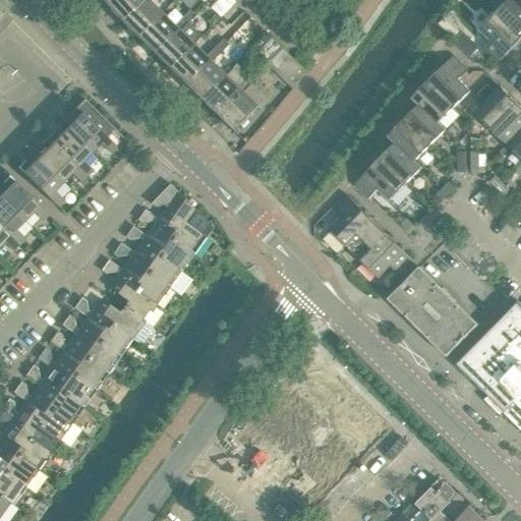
[(109,0),(104,4),(119,21),(141,0),(109,0)]
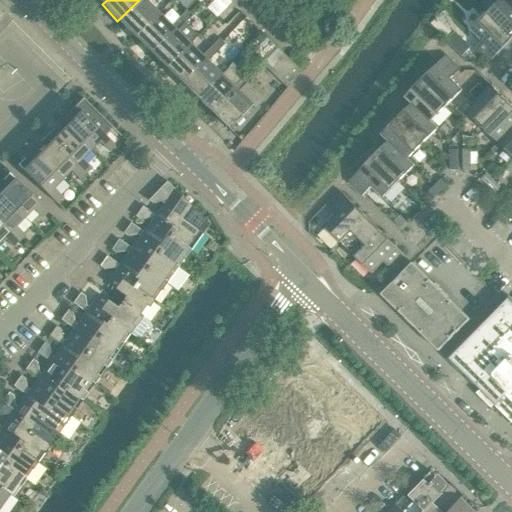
[(134,38),(158,14),(146,2),(147,0),(139,0),(117,21),(134,38)]
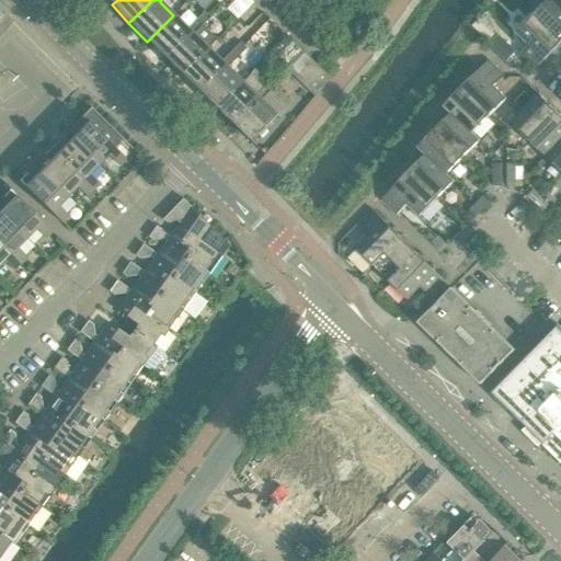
[(560,9),(551,0),(548,0),(534,14),(560,41),(560,9)]
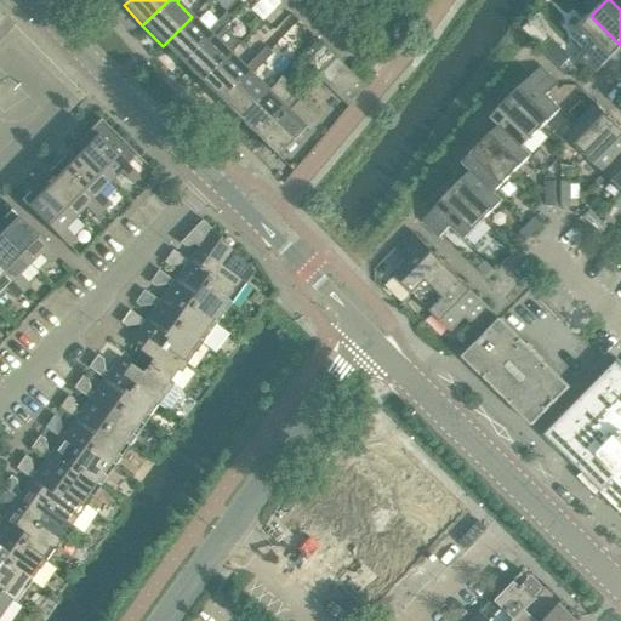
[(620,0),(610,0),(620,10),(620,0)]
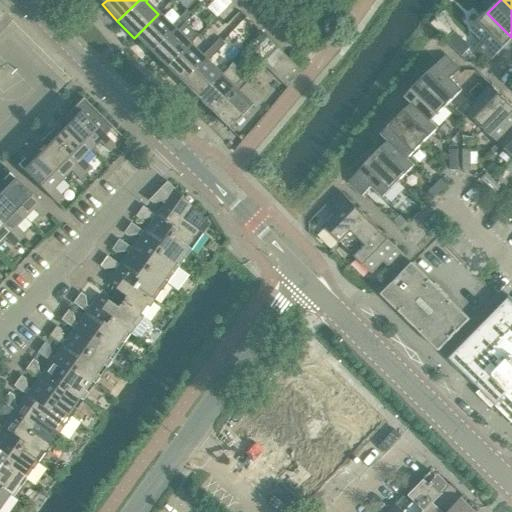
[(184,23),(191,16),(186,10),(178,18),(183,24),(184,23)]
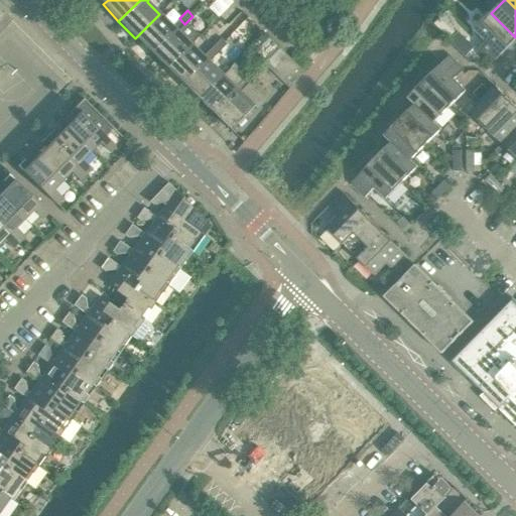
[(515,39),(515,37),(491,13),(475,30),(486,41),(477,51),(491,66),(515,39)]
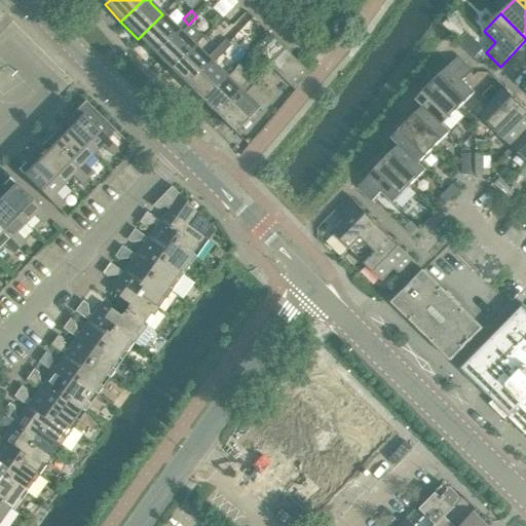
[(155,55),(179,30),(175,27),(162,14),(138,39),(155,55)]
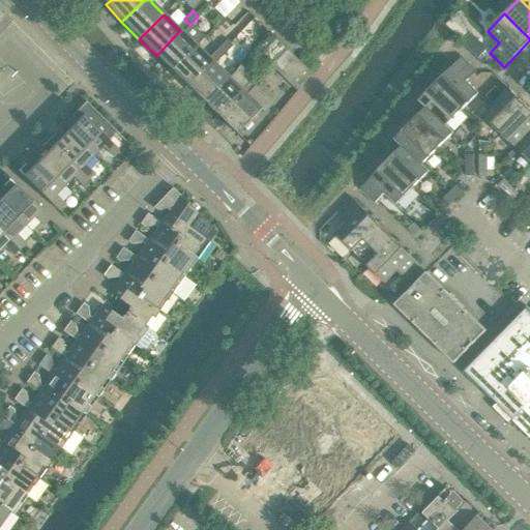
[(172,71),(196,46),(195,45),(203,36),(190,24),(189,25),(184,19),(176,27),(180,30),(156,56),(172,71)]
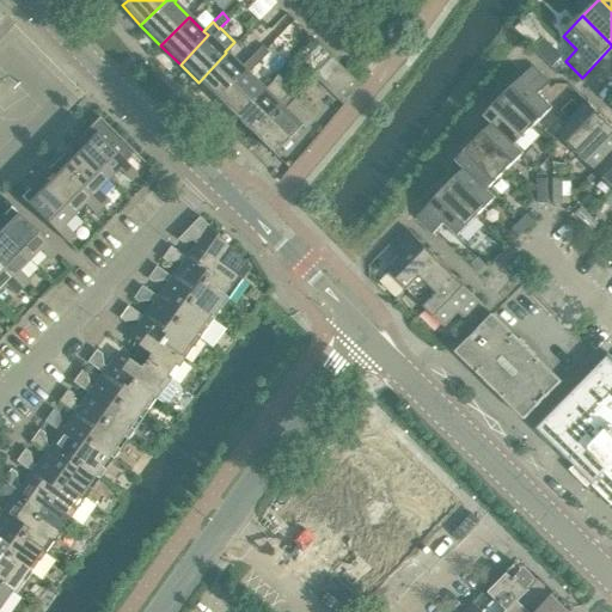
[(256,65),(265,55),(258,48),(250,57),(256,65)]
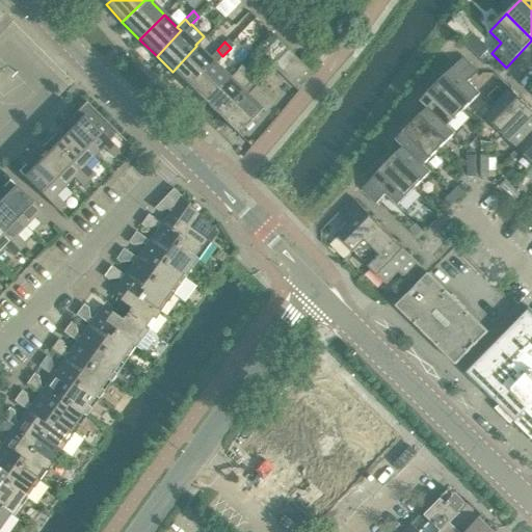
[(212,61),(209,58),(196,46),(173,72),(188,86),(212,61)]
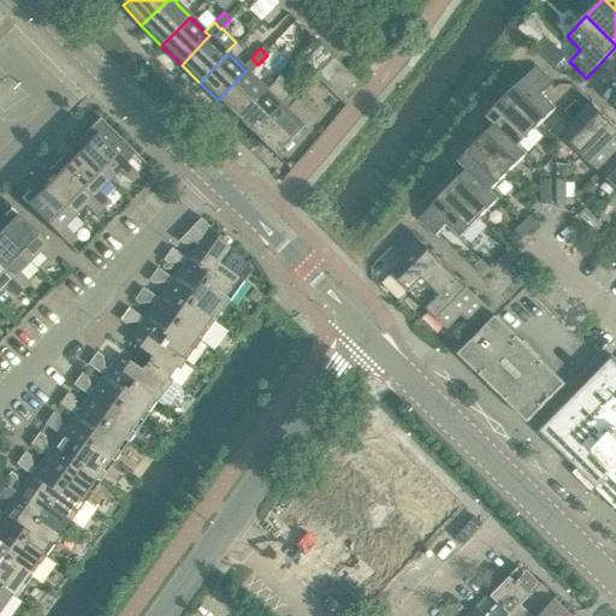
[(237,119),(265,89),(249,75),(258,65),(252,58),(242,67),(246,71),(218,100),(237,119)]
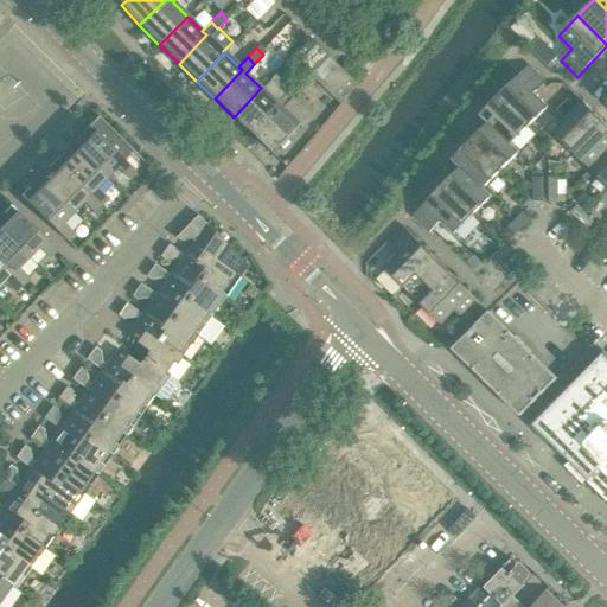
[(353,84),(339,69),(326,57),(310,75),(336,102),(353,84)]
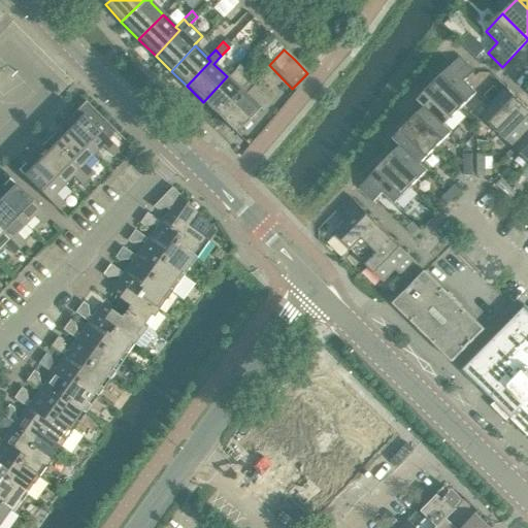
[(464,81),(474,72),(460,57),(433,85),(460,110),(476,94),(464,81)]
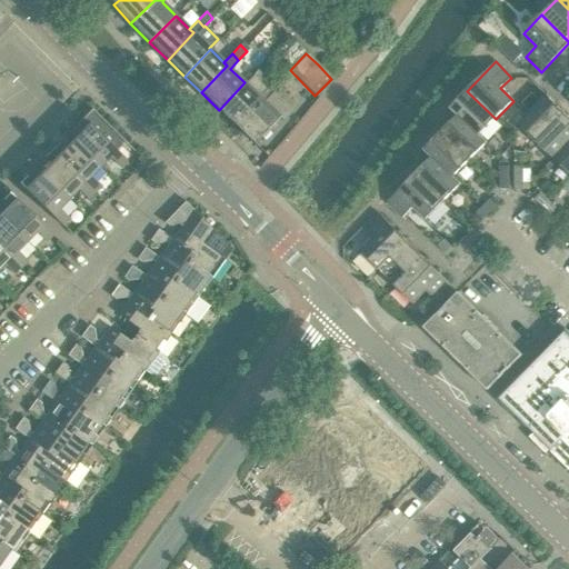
[(236,127),(261,100),(258,96),(266,88),(272,93),(273,92),(281,85),(275,79),(267,88),(253,75),(246,83),(245,82),(219,110),(236,127)]
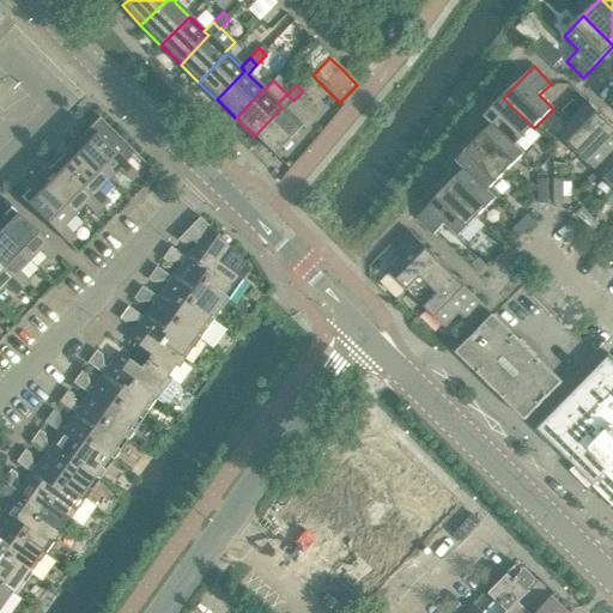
[(304,131),(315,120),(295,99),(293,101),(286,95),(278,103),(281,108),(254,137),(273,155),(301,127),(304,131)]
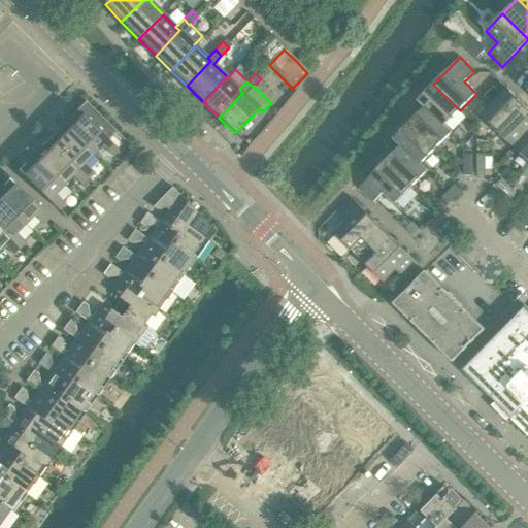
[(460,110),(433,85),(417,101),(424,107),(425,107),(444,126),(446,125),(460,110)]
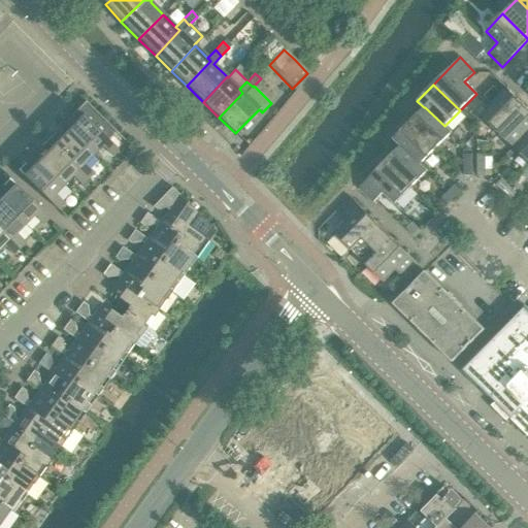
[(497,131),(524,105),(507,89),(482,116),(497,131)]
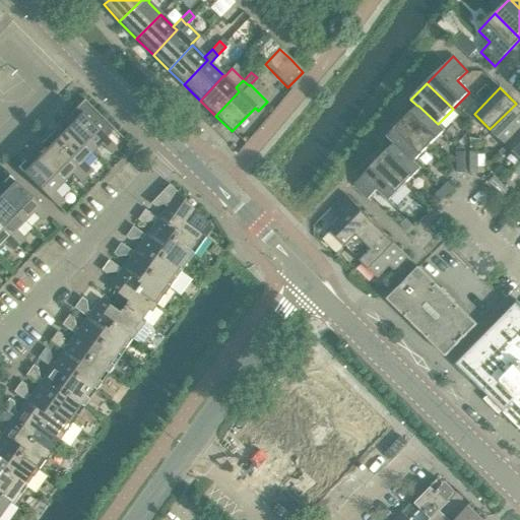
[(107,138),(114,130),(83,100),(70,113),(75,118),(66,128),(91,152),(101,144),(109,152),(115,146),(107,138)]
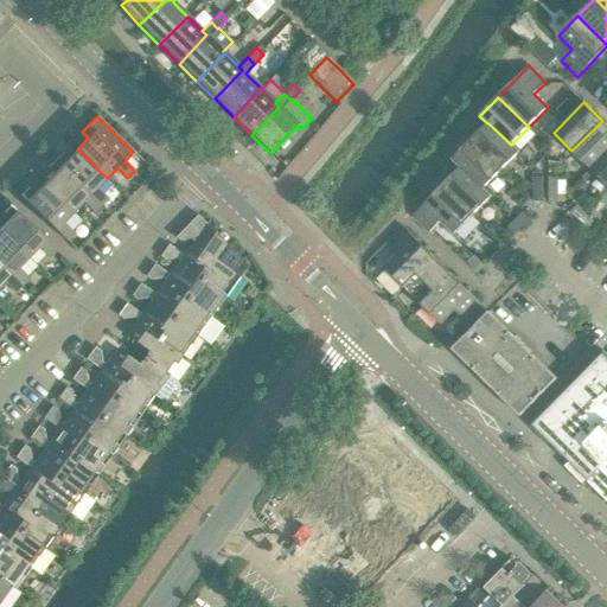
[(590,170),(606,152),(606,125),(602,121),(572,151),(590,170)]
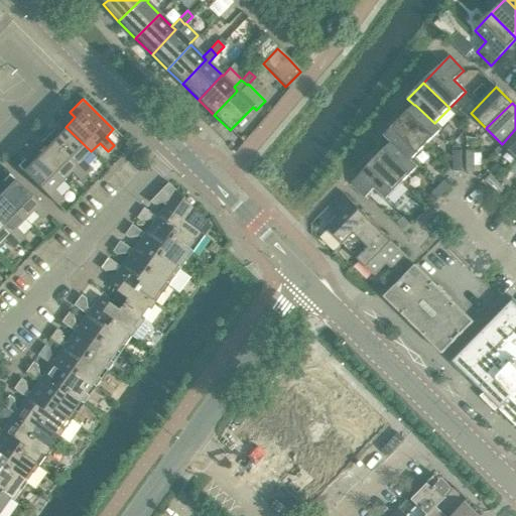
[(415,105),(414,105),(400,120),(425,145),(441,129),(435,122),(434,123),(415,105)]
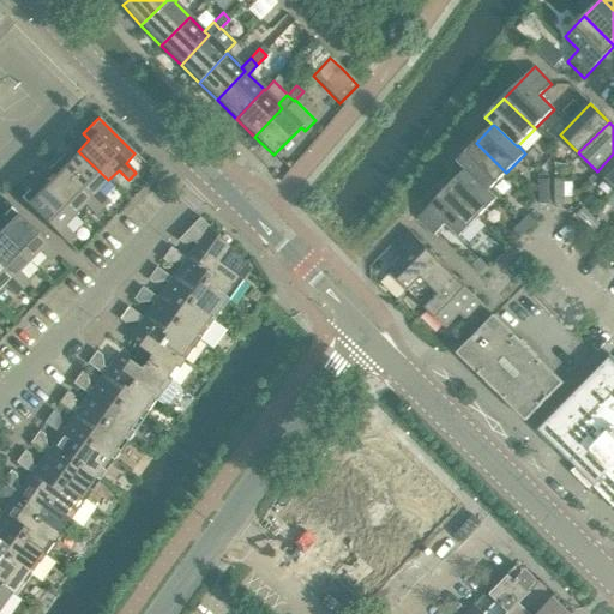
[(506,173),(476,143),(457,162),(465,170),(465,169),(488,192),(489,191),(506,173)]
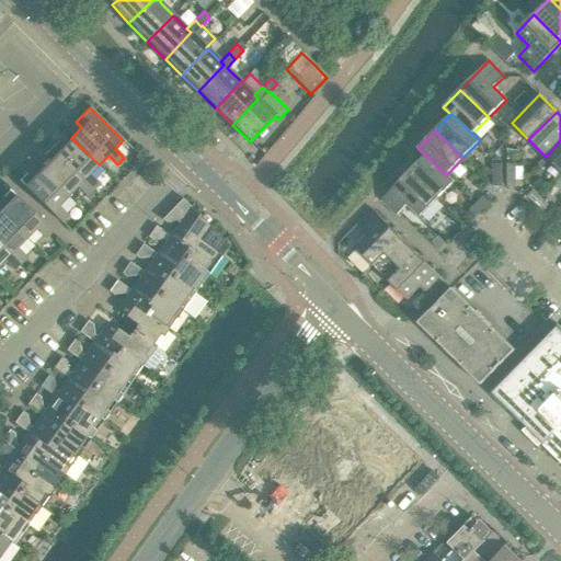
[(99,164),(71,138),(61,148),(56,142),(49,149),(92,191),(99,184),(89,174),(99,164)]
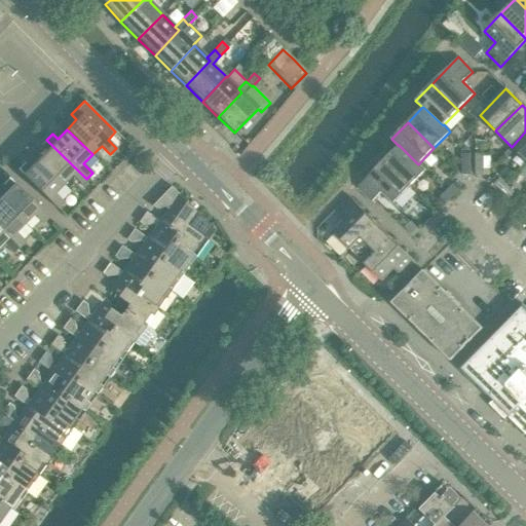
[(525,160),(525,132),(512,147),(525,160)]
